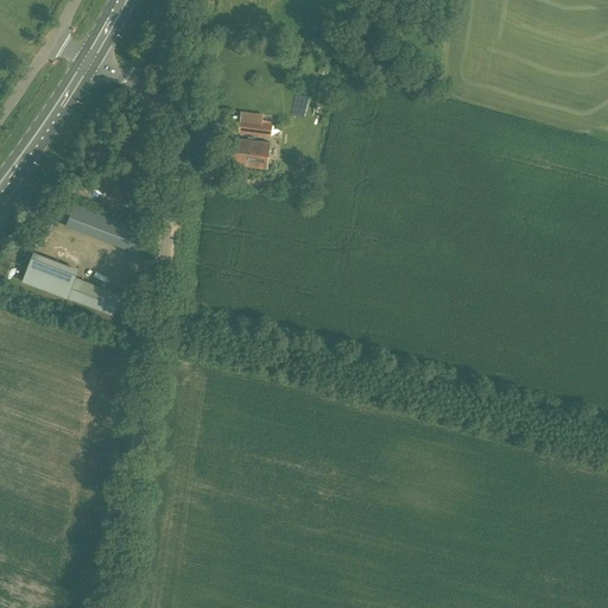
[(407,0),(396,0),(396,17),(409,17),(407,0)]
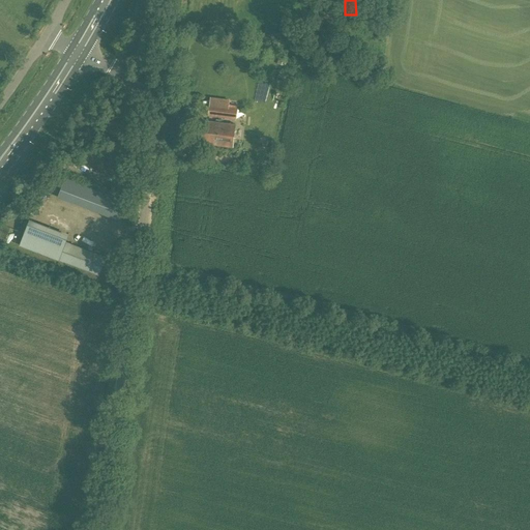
[(236,120),(238,109),(209,105),(208,116),(236,120)]
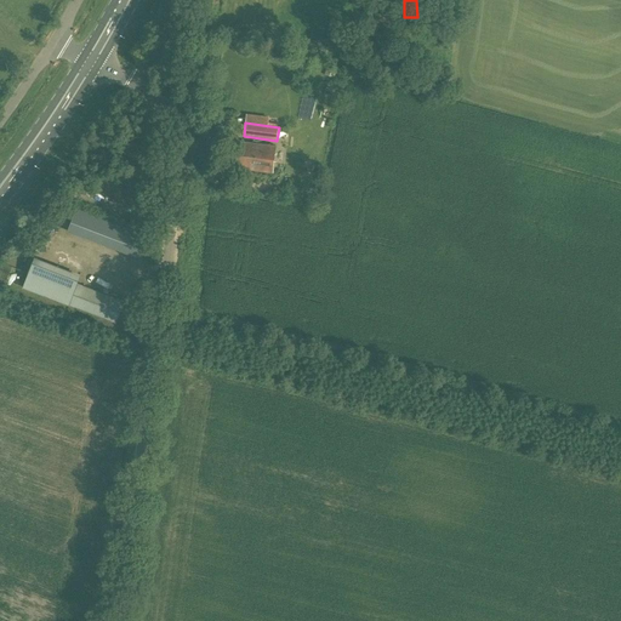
[(273,174),(275,146),(234,141),(232,167),(273,174)]
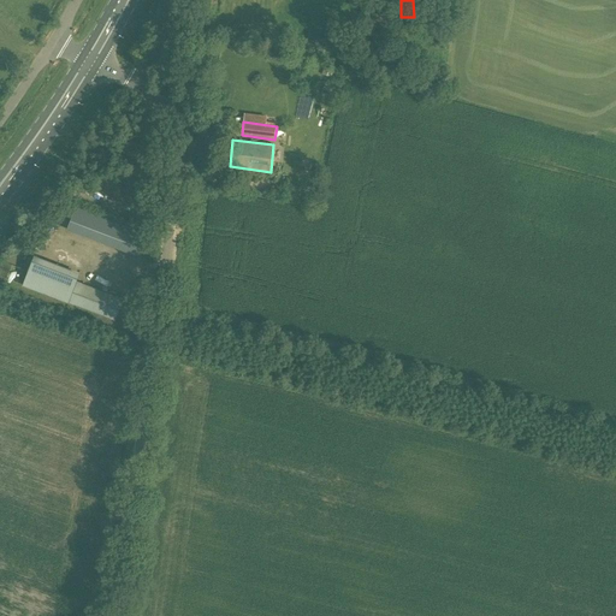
[(143,247),(64,217),(55,238),(135,270),(143,247)]
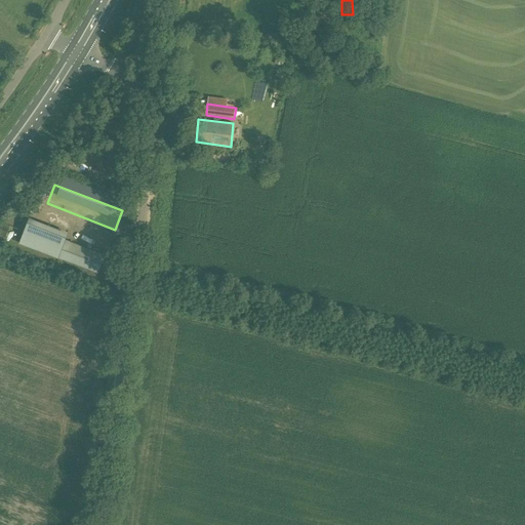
[(98,274),(106,255),(66,240),(68,233),(29,218),(19,244),(58,258),(98,274)]
